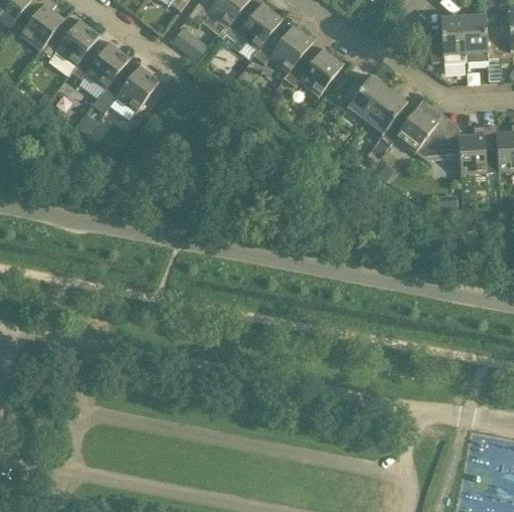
[(0,0),(0,21),(10,29),(23,11),(32,0),(0,0)]
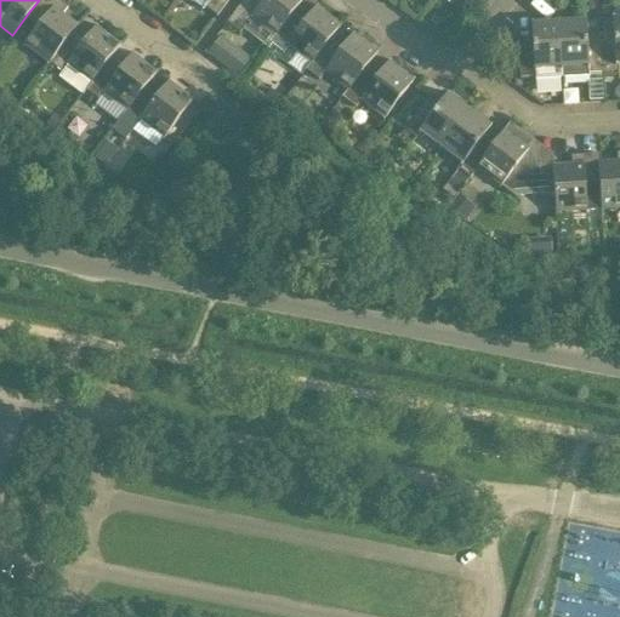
[(49,62),(50,60),(69,35),(80,22),(79,21),(77,23),(63,12),(68,5),(62,0),(39,0),(28,13),(40,23),(23,44),(49,62)]
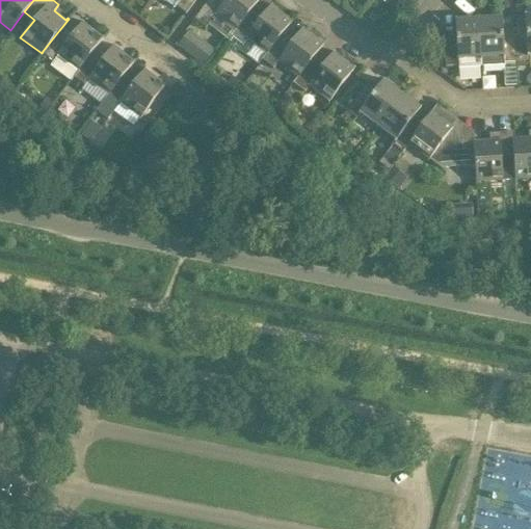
[(167,0),(175,5),(176,6),(177,4),(185,10),(185,11),(186,12),(194,0),(167,0)]
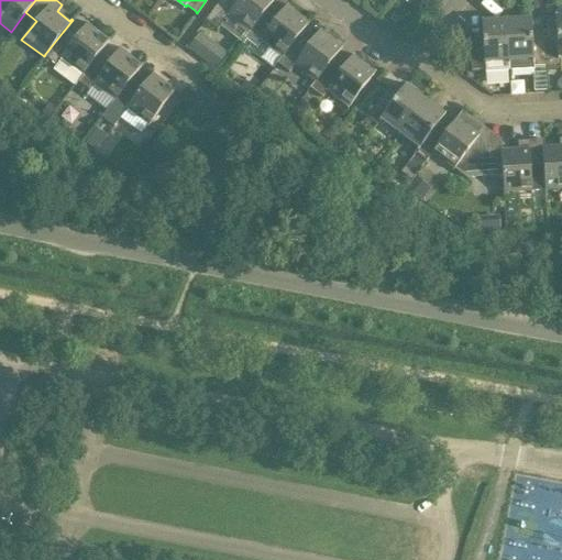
[(219,0),(211,11),(207,18),(219,26),(220,25),(223,21),(229,13),(250,29),(251,30),(263,13),(273,0),(219,0)]
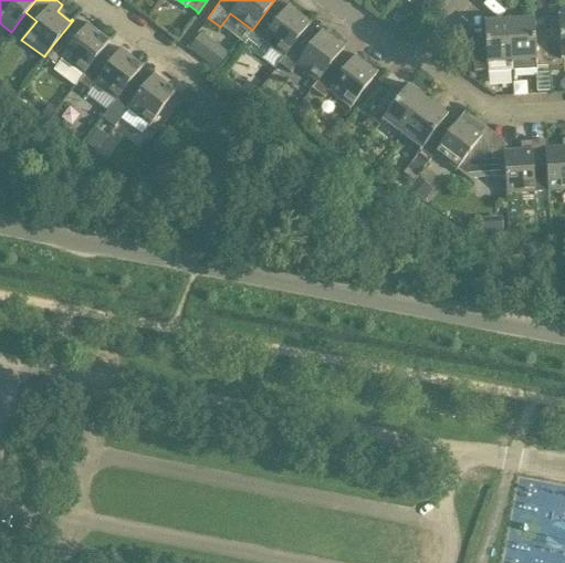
[(285,55),(297,39),(312,19),(311,19),(310,20),(289,4),(291,3),(290,2),(274,21),(264,13),(252,30),(251,29),(246,35),(258,44),(258,45),(263,39),(284,54),(285,55)]
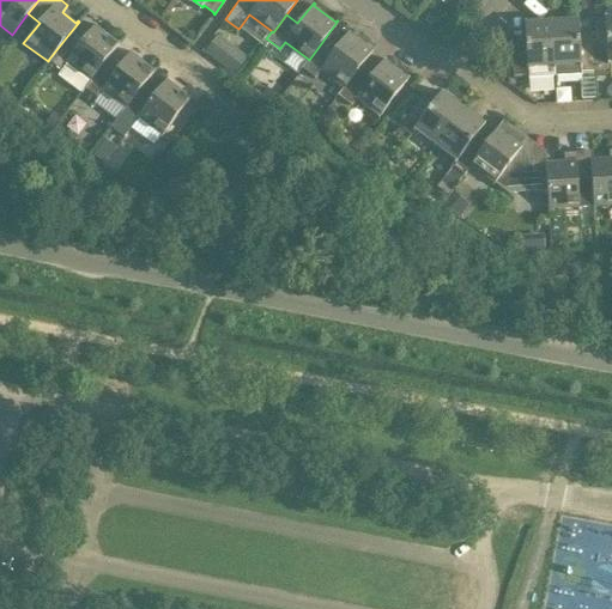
[(610,60),(611,60),(611,16),(606,17),(606,14),(605,14),(606,35),(593,35),(595,69),(609,68),(609,71),(610,71),(610,60)]
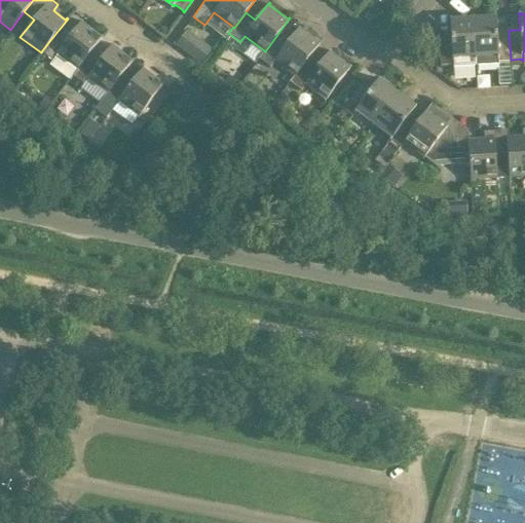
[(495,15),(473,17),(477,64),(498,63),(499,63),(499,60),(511,60),(509,30),(497,31),(496,13),(495,13),(495,15)]
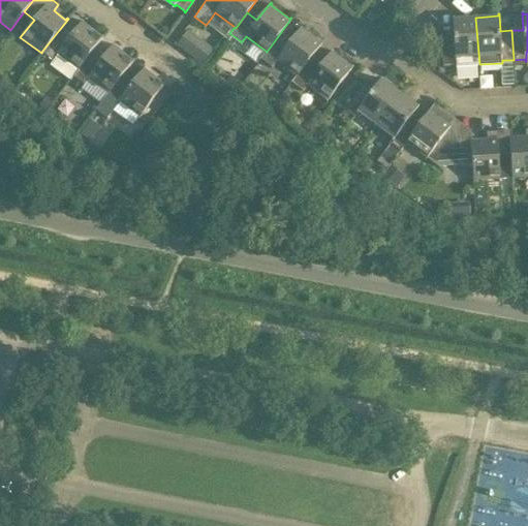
[(454,34),(441,35),(441,36),(443,60),(443,65),(456,64),(456,65),(457,65),(479,64),(475,18),(454,19),(454,17),(453,17),(454,34)]
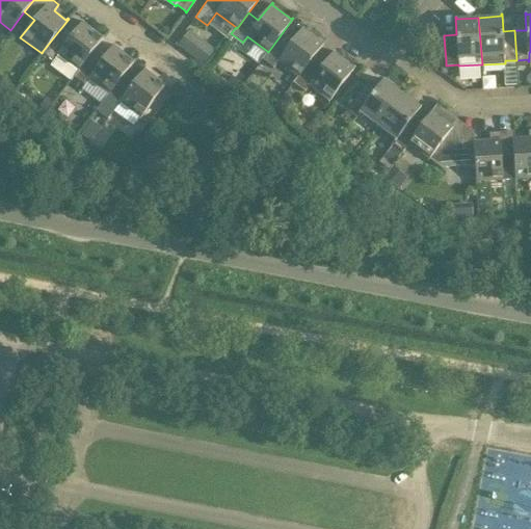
[(59,30),(43,51),(53,58),(53,59),(54,59),(50,64),(70,79),(73,75),(78,68),(79,69),(90,53),(105,35),(83,19),(70,37),(59,30)]
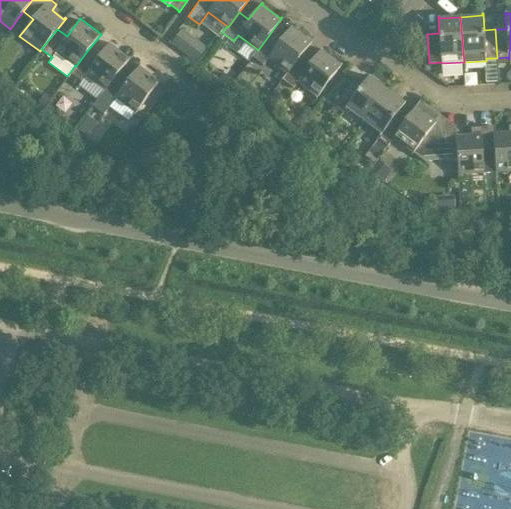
[(288,72),(299,58),(312,40),(311,39),(310,41),(291,27),(293,25),(292,25),(278,42),(269,35),(258,50),(257,49),(252,55),(263,63),(262,63),(263,64),(268,58),(287,72),(288,72)]
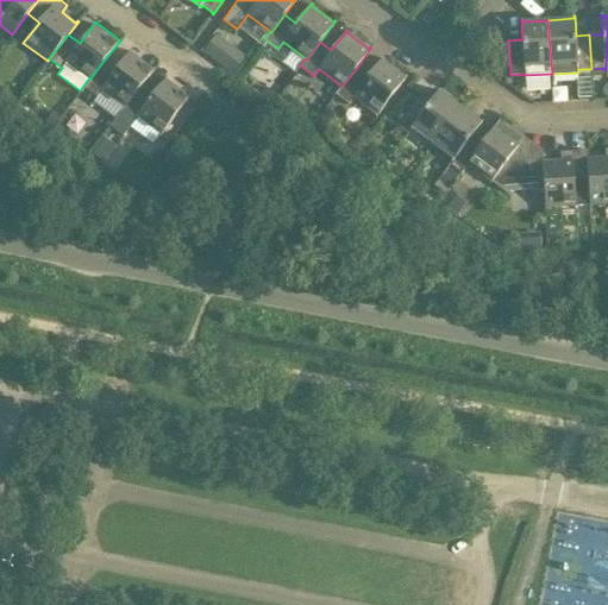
[(248,55),(218,32),(204,50),(233,73),(248,55)]
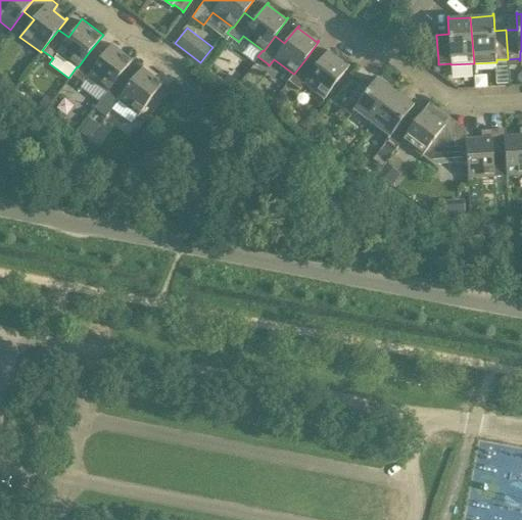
[(99,60),(89,52),(78,67),(77,66),(72,74),(83,83),(89,76),(107,90),(108,91),(120,76),(134,57),(112,42),(99,60)]
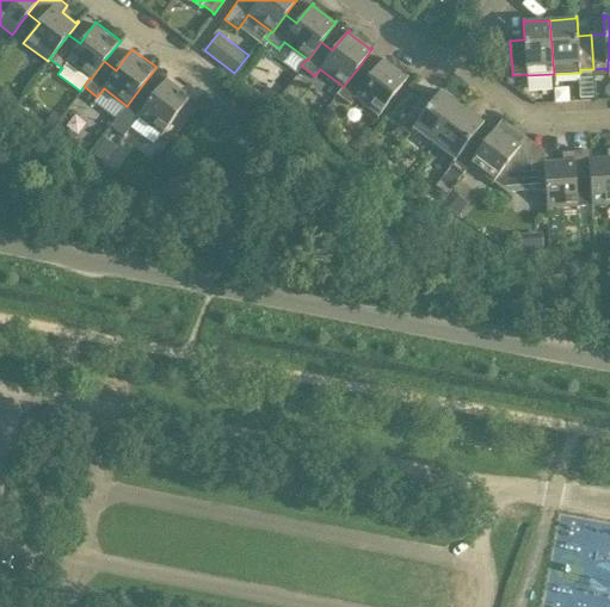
[(344,86),(343,86),(337,93),(350,103),(350,104),(356,95),(379,113),(376,115),(377,116),(408,75),(407,74),(406,76),(383,60),(386,57),(384,56),(368,78),(357,69),(344,86)]
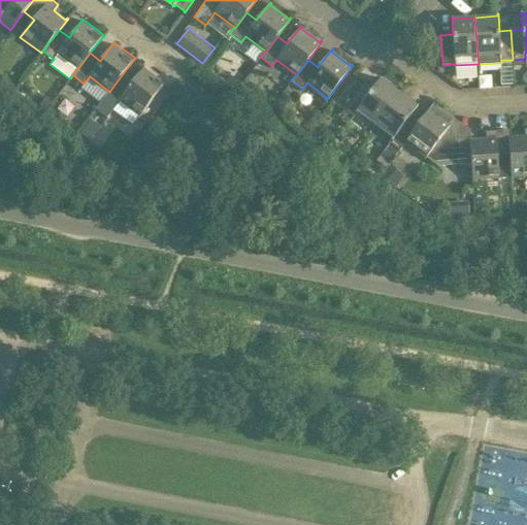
[(131,84),(121,76),(109,92),(108,91),(95,108),(107,118),(121,100),(139,115),(138,116),(139,117),(166,81),(144,66),(131,84)]
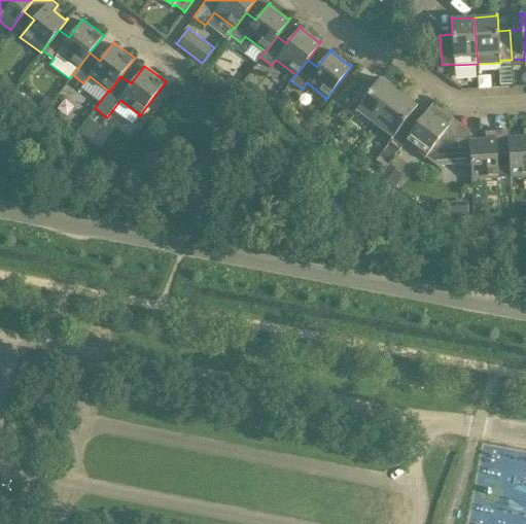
[(240,88),(242,83),(231,75),(223,86),(235,95),(240,88)]
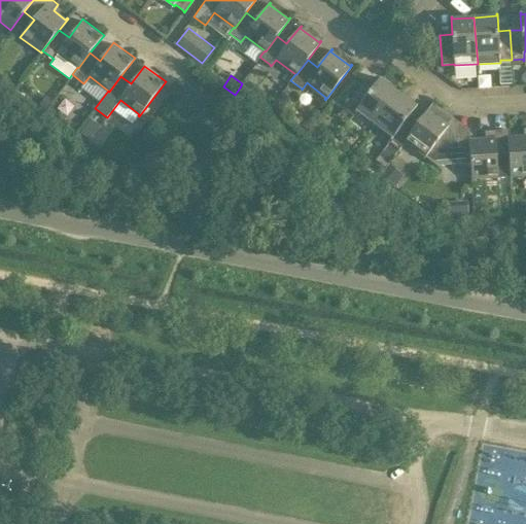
[(357,110),(375,123),(397,93),(380,79),(382,77),(381,77),(370,91),(360,83),(343,107),(344,108),(353,114),(351,116),(352,117),(357,110)]
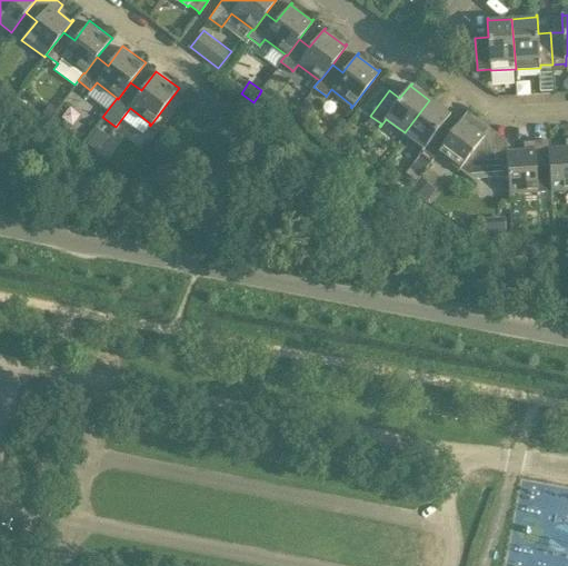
[(448,113),(429,100),(405,132),(424,147),(418,155),(419,156),(420,154),(421,154),(431,161),(438,152),(437,151),(449,136),(449,135),(439,128),(451,112),(450,111),(448,113)]
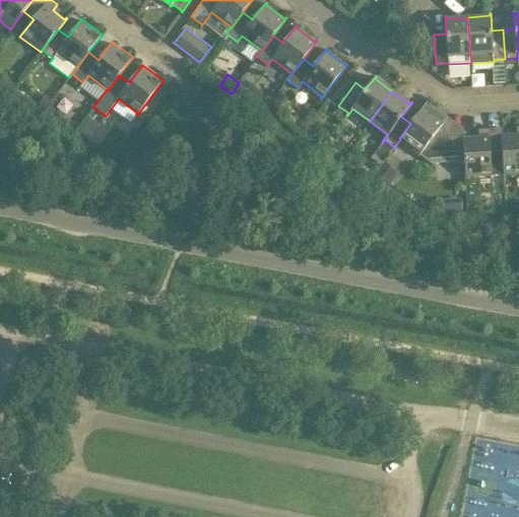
[(40,102),(45,106),(52,97),(46,92),(40,102)]
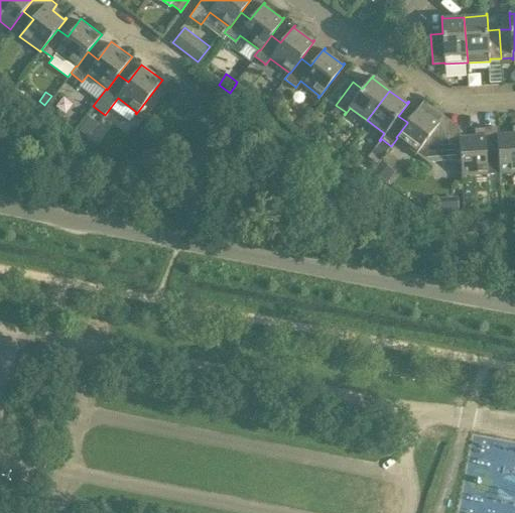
[(277,115),(280,111),(278,101),(274,98),(266,107),(277,115)]
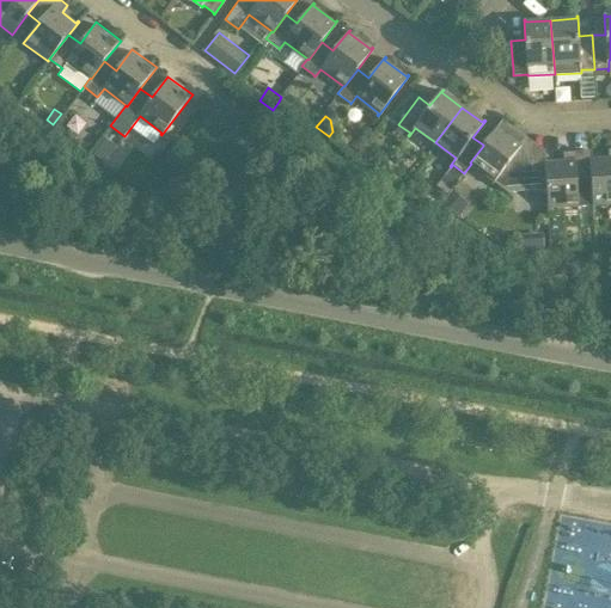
[(483,146),(470,163),(471,164),(507,191),(547,188),(545,161),(547,161),(545,149),(544,149),(544,152),(530,152),(529,137),(518,130),(503,118),(499,123),(483,145),(483,146)]
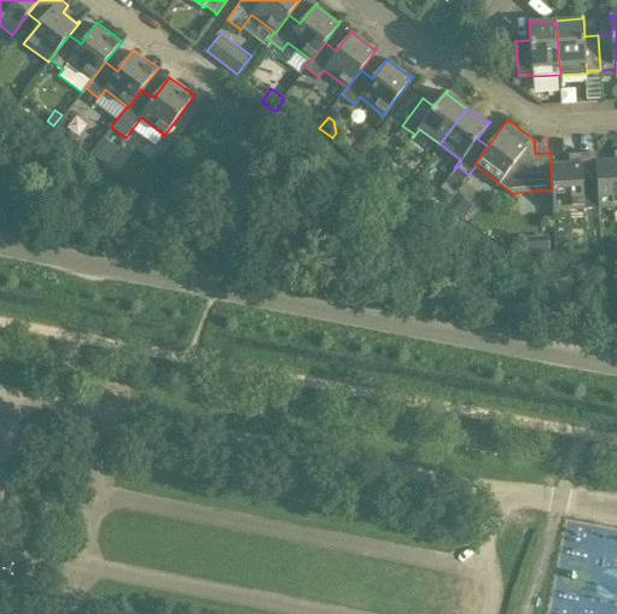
[(95,155),(106,162),(118,146),(108,138),(95,155)]
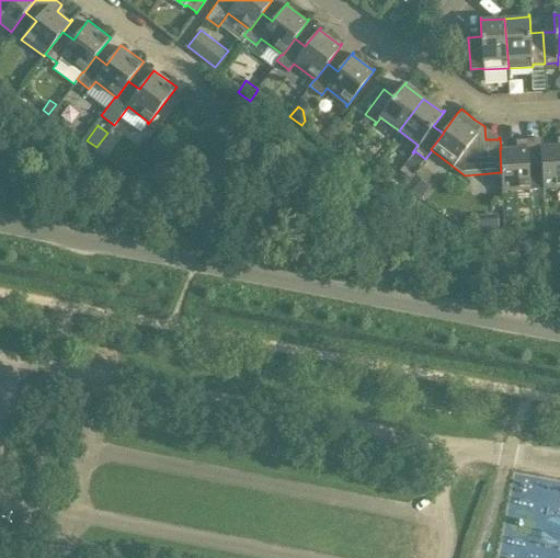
[(503,192),(503,190),(528,188),(529,191),(530,191),(530,188),(544,188),(540,145),(541,145),(541,136),(516,138),(517,147),(501,148),(500,148),(501,172),(502,192),(503,192)]
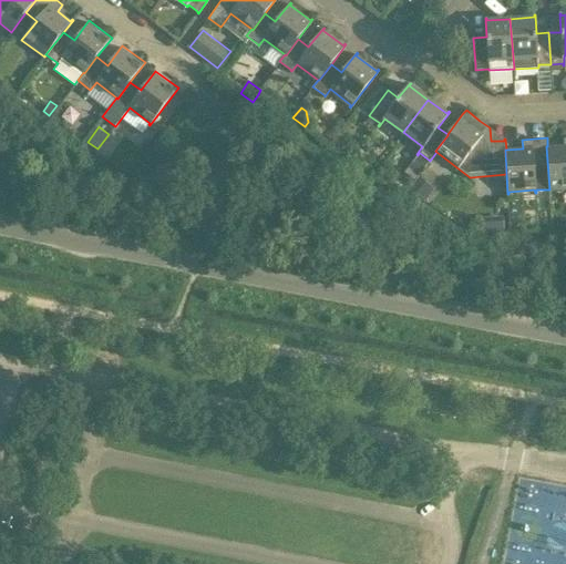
[(564,145),(547,146),(546,146),(549,190),(549,192),(551,192),(551,188),(565,187),(565,137),(564,137),(564,145)]
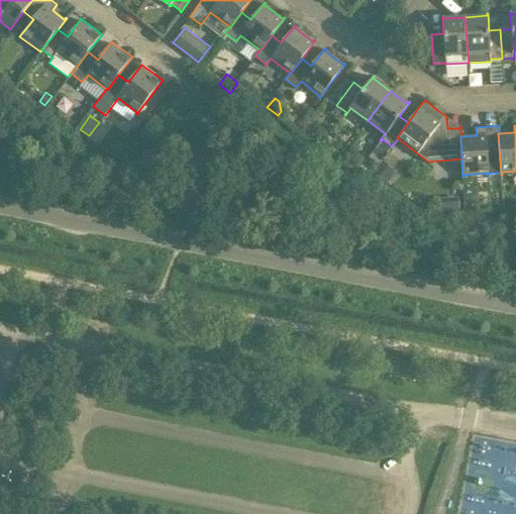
[(383,139),(375,150),(383,157),(384,158),(392,146),(383,139)]
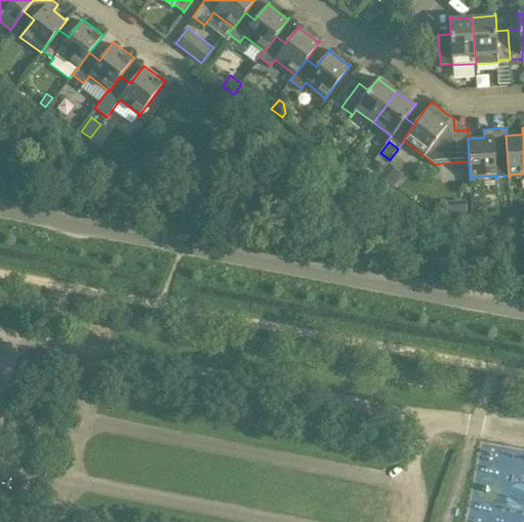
[(379,173),(393,183),(401,171),(388,162),(379,173)]
